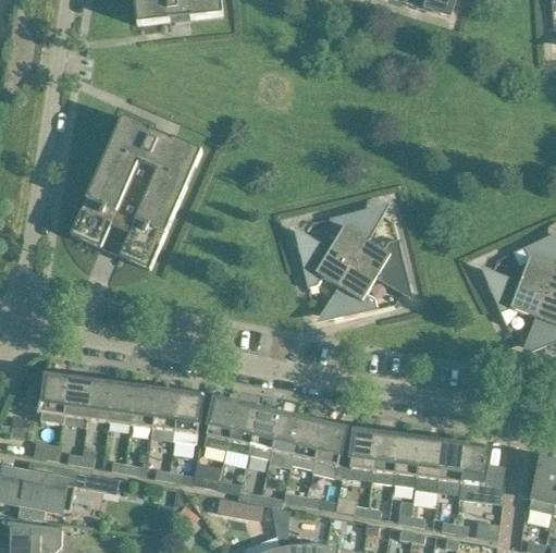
[(222,14),(220,0),(134,0),(137,24),(168,21),(169,21),(169,20),(188,17),(189,19),(222,14)]
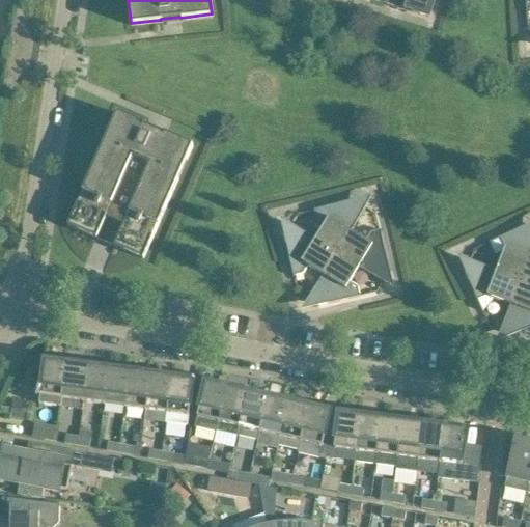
[(383,0),(383,1),(396,5),(397,3),(402,5),(402,7),(411,9),(427,14),(431,0),(383,0)]
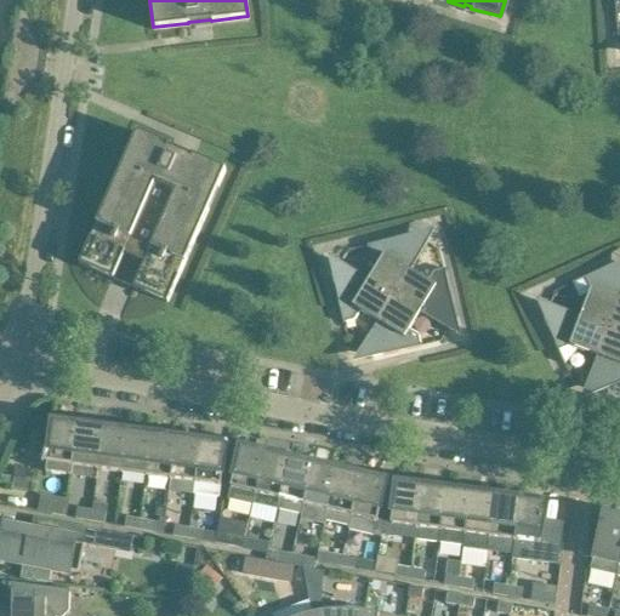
[(165,300),(223,167),(191,153),(189,154),(169,144),(170,144),(169,143),(136,129),(78,261),(112,275),(112,274),(132,284),(132,285),(165,300)]
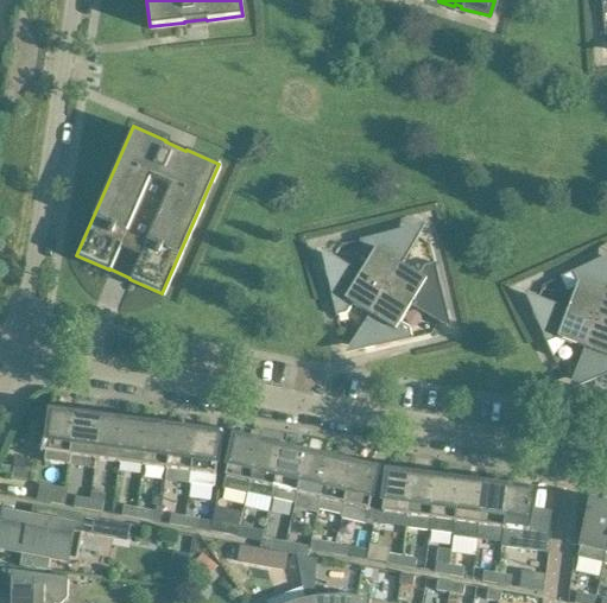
[(405,226),(358,237),(359,240),(361,248),(368,253),(370,253),(359,271),(384,286),(399,261),(400,261),(418,233),(417,232),(416,233),(405,226)]
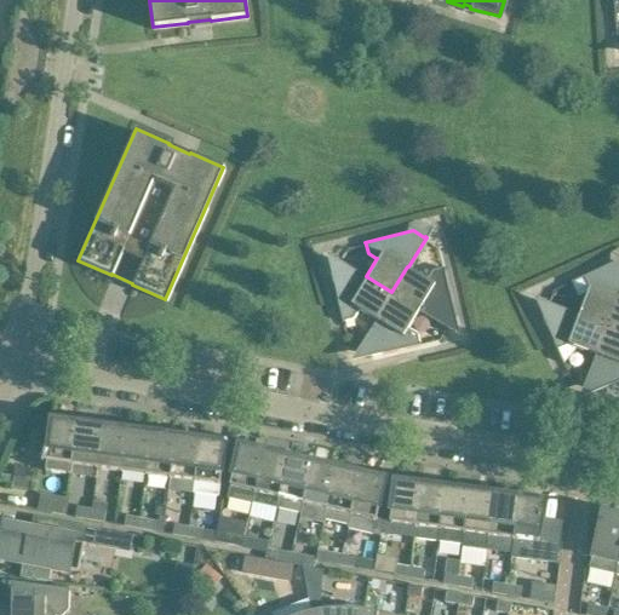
[(391,292),(366,276),(337,258),(337,259),(330,271),(342,319),(344,319),(353,316),(357,308),(357,309),(359,308),(376,317),(376,319),(391,292)]
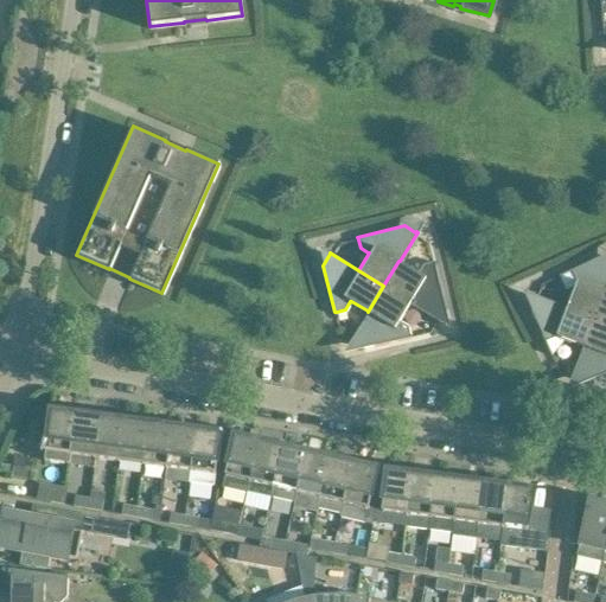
[(605,289),(605,285),(605,255),(603,254),(571,268),(575,280),(575,281),(566,306),(566,307),(593,316),(604,289),(605,289)]
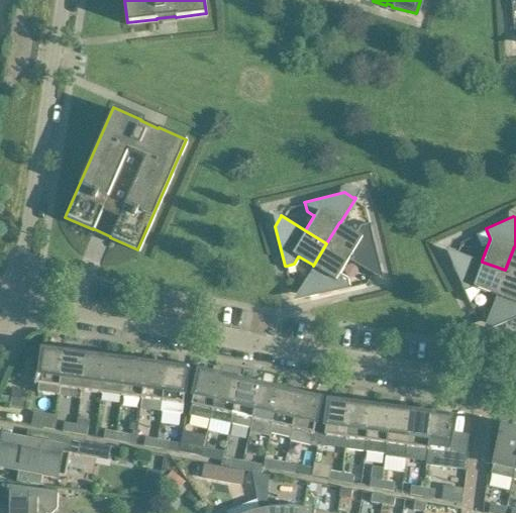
[(354,231),(340,222),(339,222),(326,243),(348,257),(347,258),(373,273),(373,271),(378,261),(369,221),(367,221),(367,222),(359,223),(355,230),(354,231)]
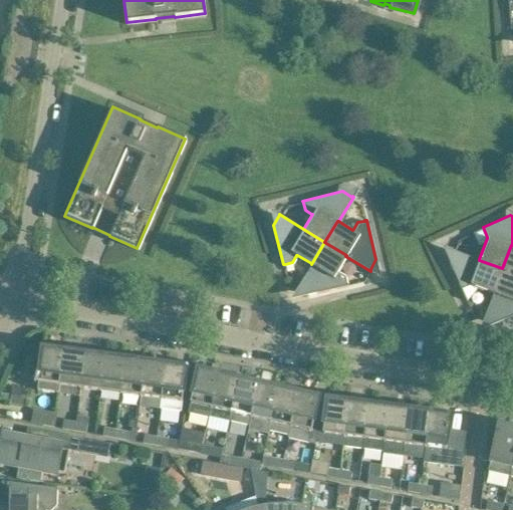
[(337,270),(345,256),(346,255),(324,242),(311,264),(311,263),(296,287),(297,288),(297,287),(307,293),(347,284),(346,281),(346,282),(344,275),(338,271),(337,270)]
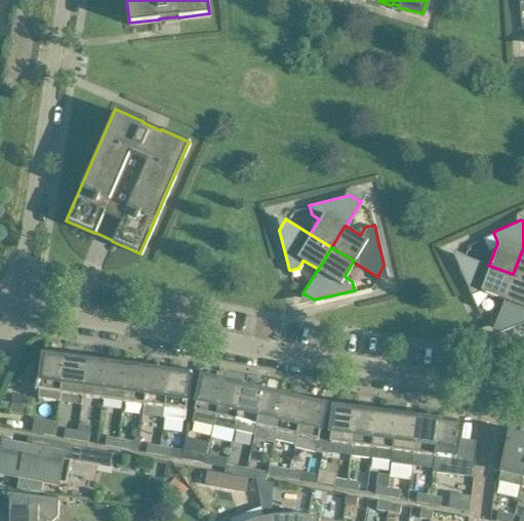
[(523,250),(522,250),(513,274),(523,278),(523,250)]
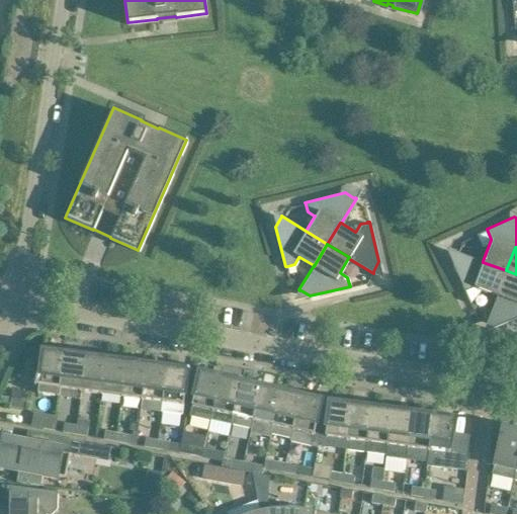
[(506,270),(483,262),(483,261),(456,251),(455,252),(456,252),(452,263),(464,290),(474,286),(475,285),(497,294),(506,270)]
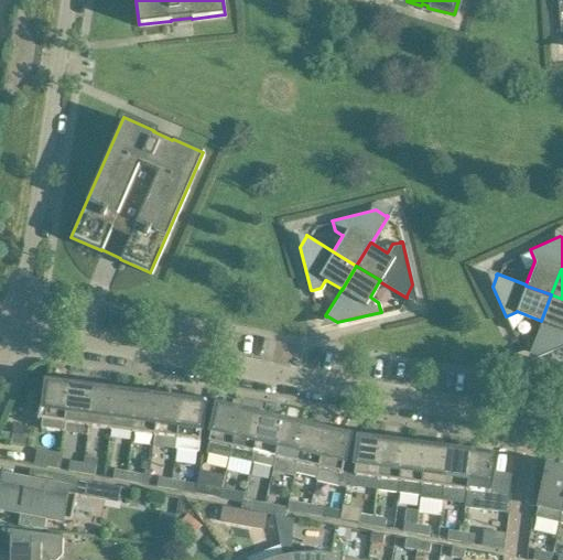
[(562,299),(551,294),(541,321),(530,350),(531,350),(542,354),(562,344),(562,299)]
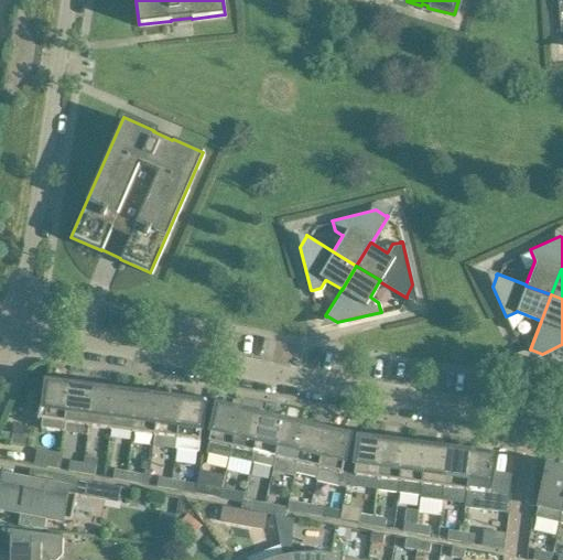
[(63,429),(69,384),(46,380),(40,426),(63,429)]
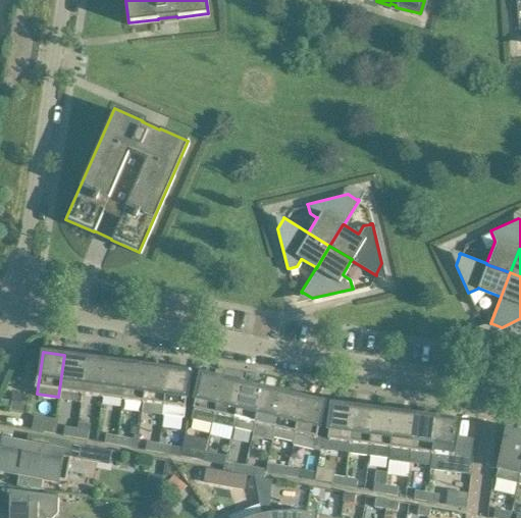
[(80,400),(85,358),(64,355),(58,397),(80,400)]
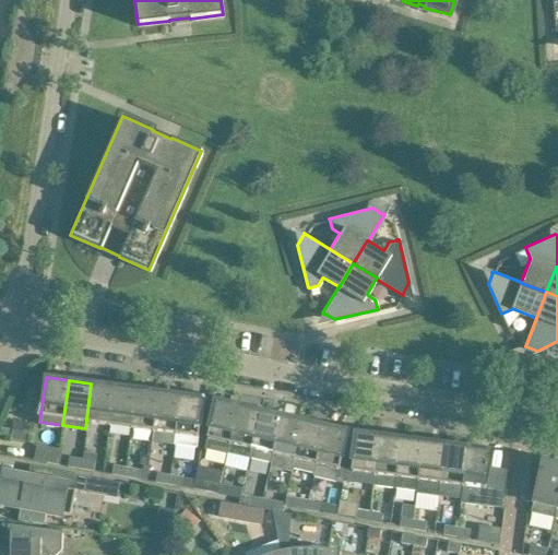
[(108,423),(113,386),(91,384),(85,428),(86,420),(108,423)]
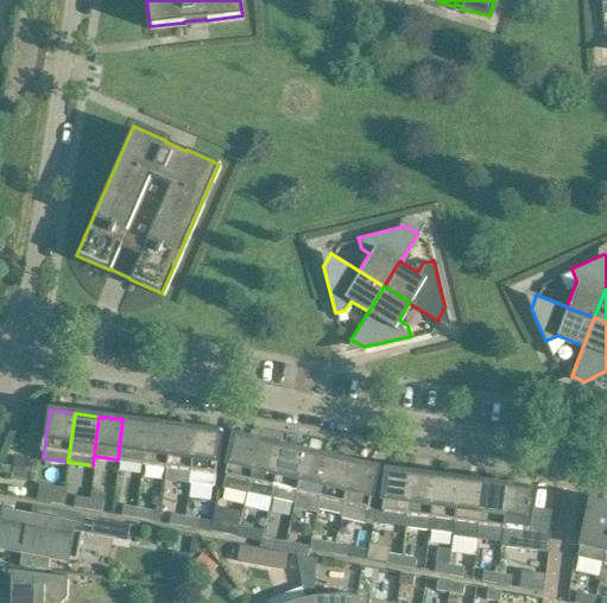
[(141,462),(146,423),(122,419),(118,459),(141,462)]
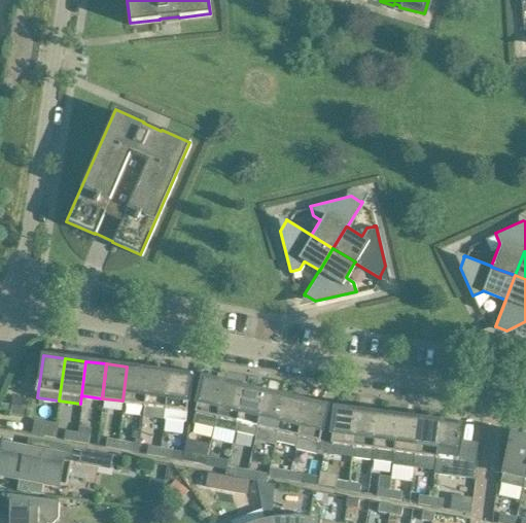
[(143,404),(148,370),(127,367),(123,401),(143,404)]
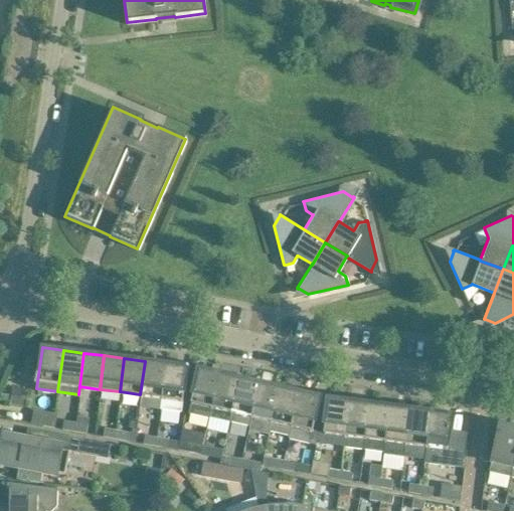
[(160,397),(165,364),(145,361),(140,394),(160,397)]
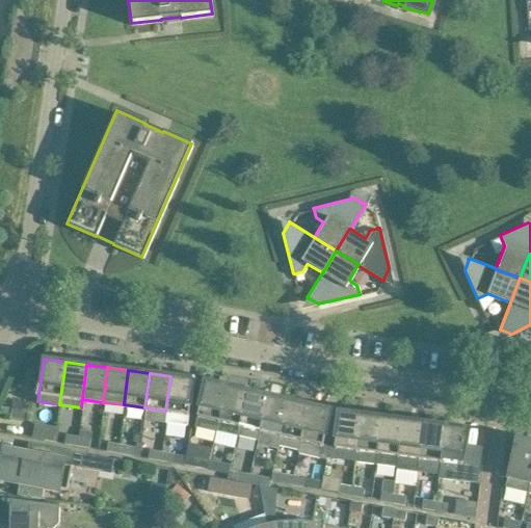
[(192,378),(170,376),(165,411),(187,414),(192,378)]
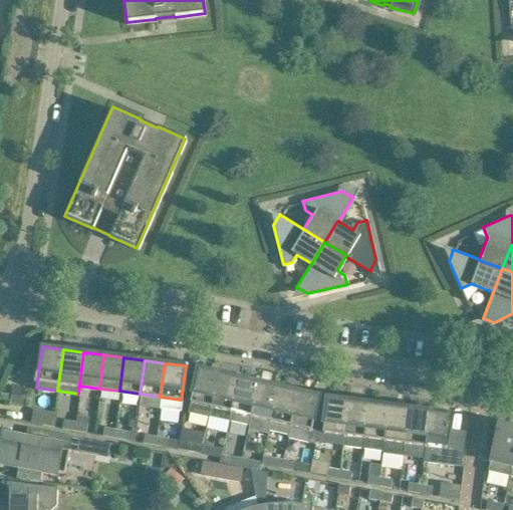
[(210,406),(218,372),(197,367),(189,401),(210,406)]
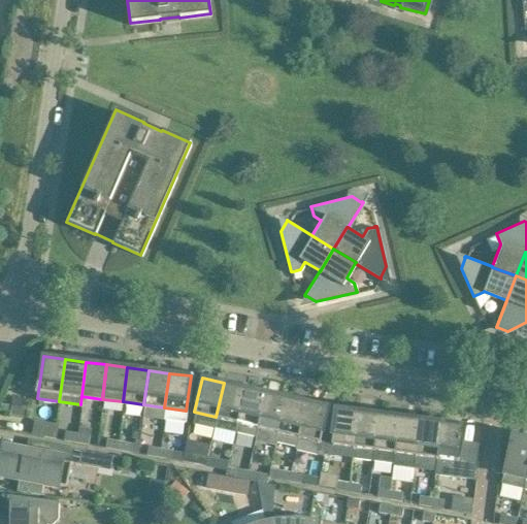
[(234,430),(243,388),(224,383),(216,417),(213,425),(234,430)]
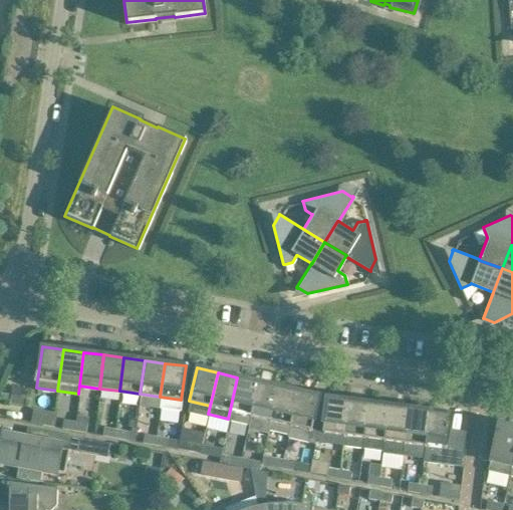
[(248,423),(257,381),(237,377),(228,419),(248,423)]
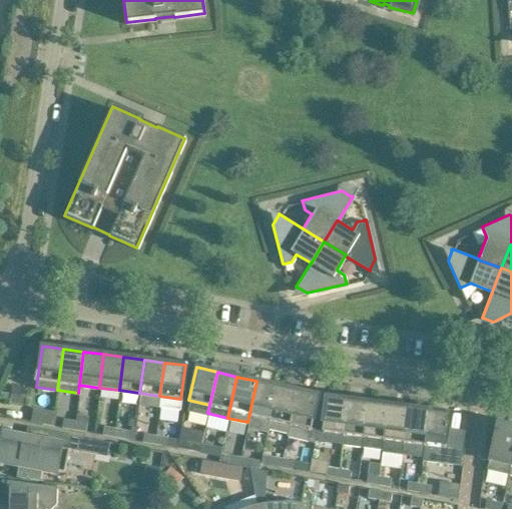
[(267,431),(268,427),(277,386),(257,381),(247,422),(246,427),(267,431)]
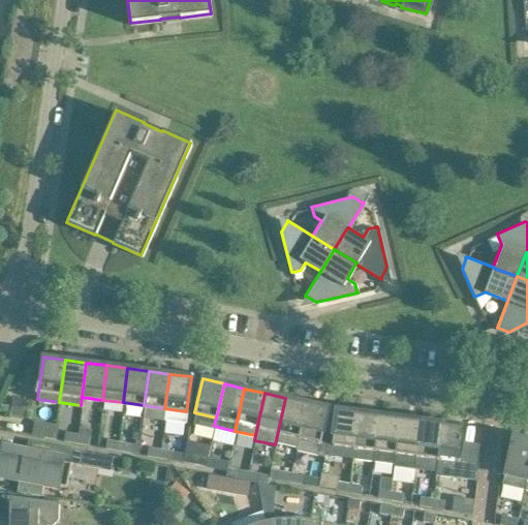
[(297,444),(306,403),(285,398),(276,440),(297,444)]
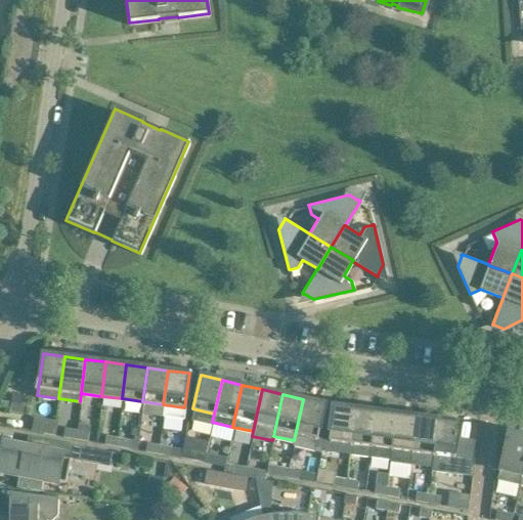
[(324,403),(303,399),(294,440),(293,444),(319,450),(321,438),(316,437),(324,403)]
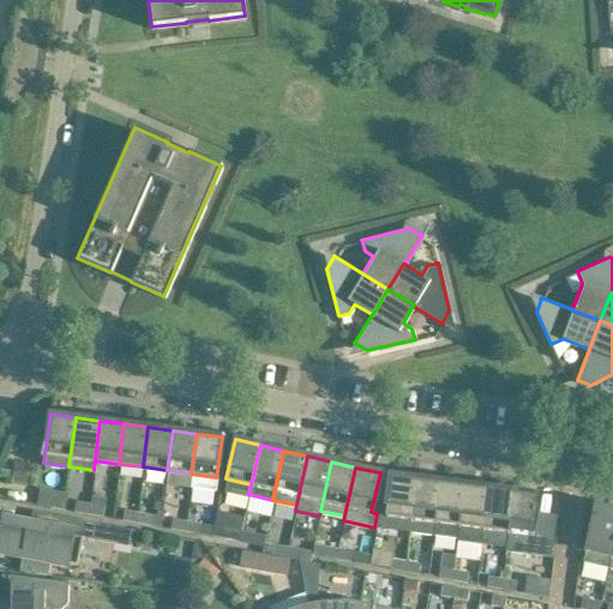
[(409,518),(415,478),(390,475),(384,514),(409,518)]
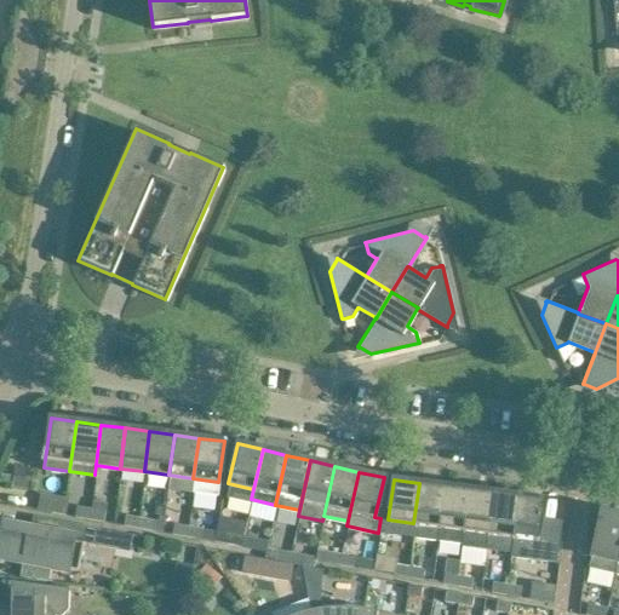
[(436,539),(439,527),(443,486),(419,483),(413,523),(412,536),(436,539)]
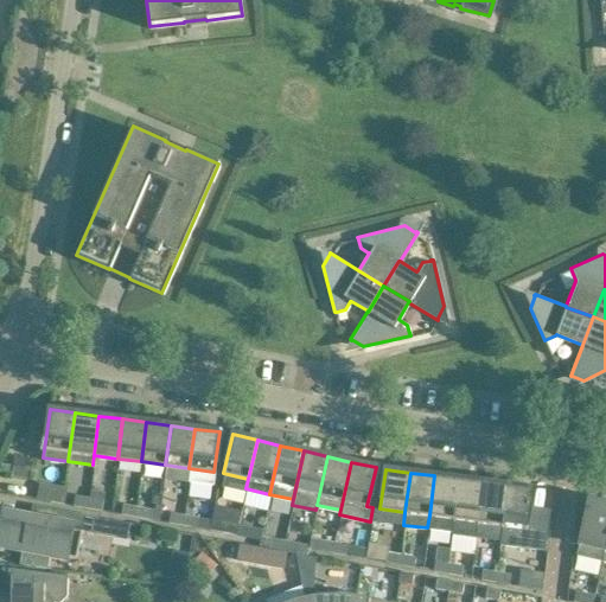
[(453,518),(458,479),(434,475),(429,516),(453,518)]
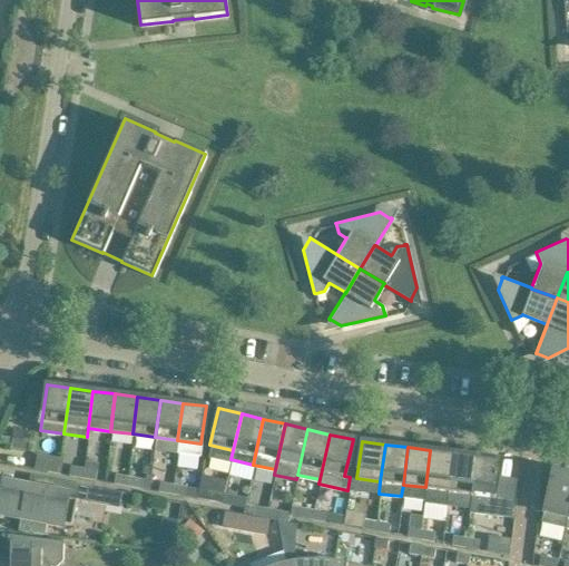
[(447,504),(452,454),(430,450),(425,487),(423,500),(447,504)]
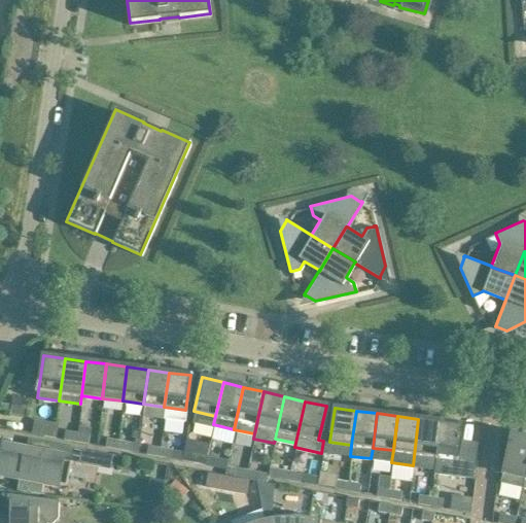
[(433,467),(440,422),(418,419),(413,465),(433,467)]
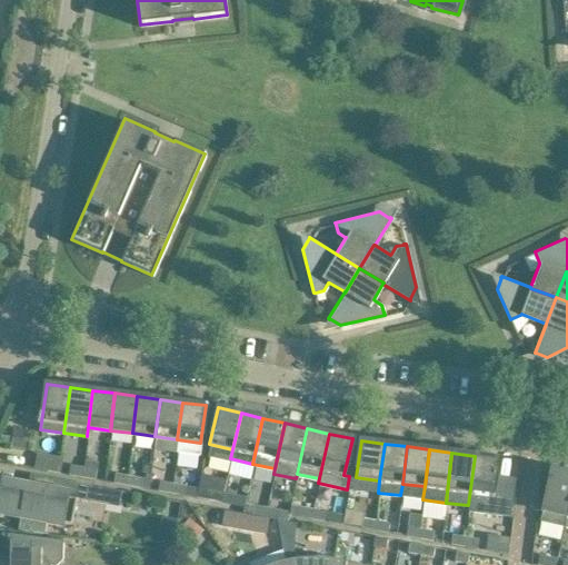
[(475,456),(468,505),(468,508),(509,514),(514,477),(496,474),(498,458),(475,456)]
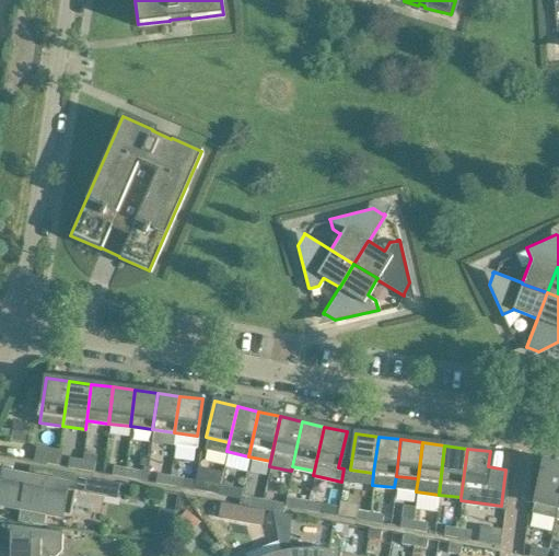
[(45,461),(58,463),(60,454),(47,452),(45,461)]
